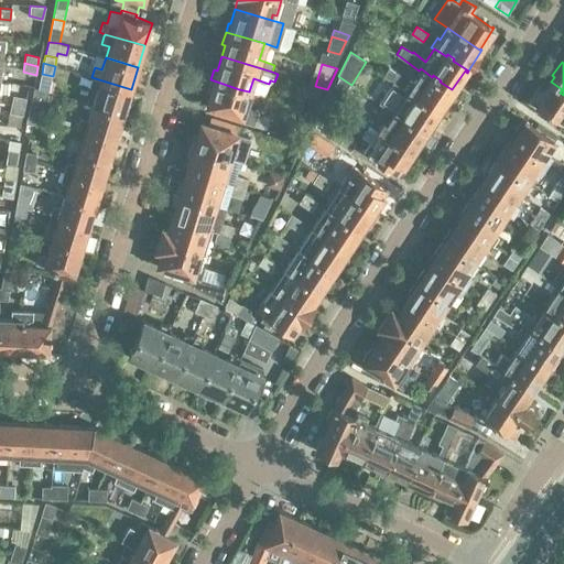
[(397,83),(401,75),(390,67),(384,75),(397,83)]
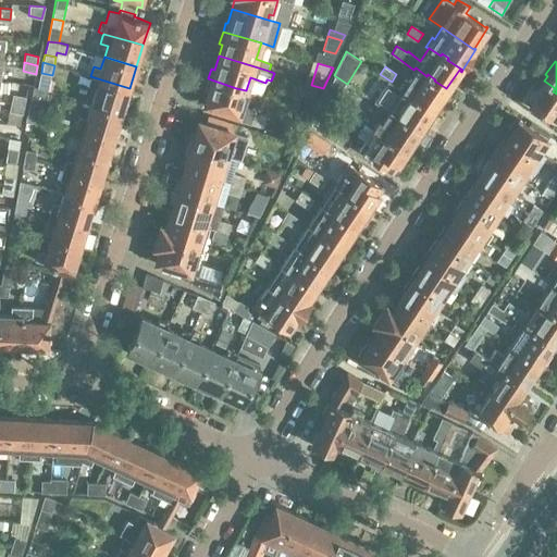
[(420,100),(433,109),(446,88),(434,81),(435,79),(428,74),(426,76),(416,67),(413,70),(400,88),(413,96),(413,95),(421,99),(420,100)]
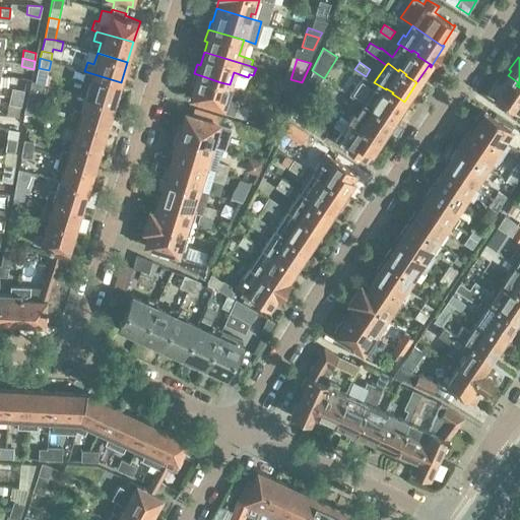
[(87,83),(83,99),(114,108),(121,82),(84,71),(81,81),(87,83)]
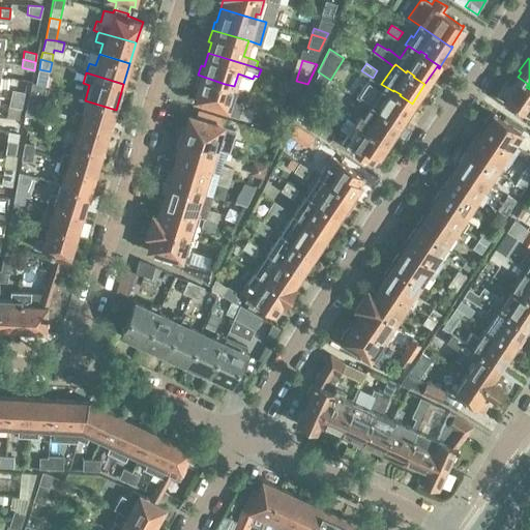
[(228,102),(234,86),(225,84),(198,75),(193,89),(196,90),(193,98),(222,108),(221,112),(249,121),(253,111),(240,108),(241,105),(233,101),(232,105),(228,102)]
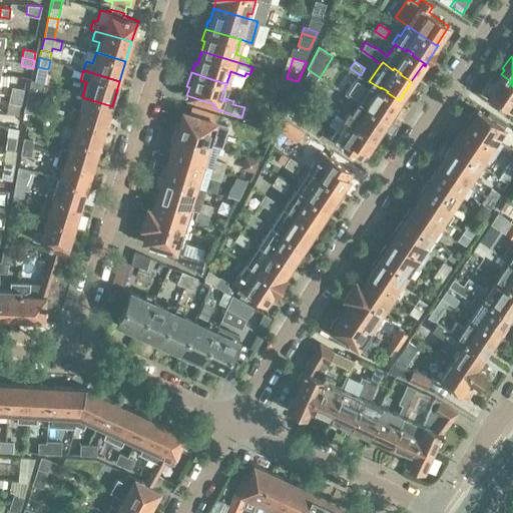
[(488,94),(487,95),(511,112),(512,109),(512,86),(509,84),(511,81),(501,74),(495,83),(493,82),(486,92),(488,94)]
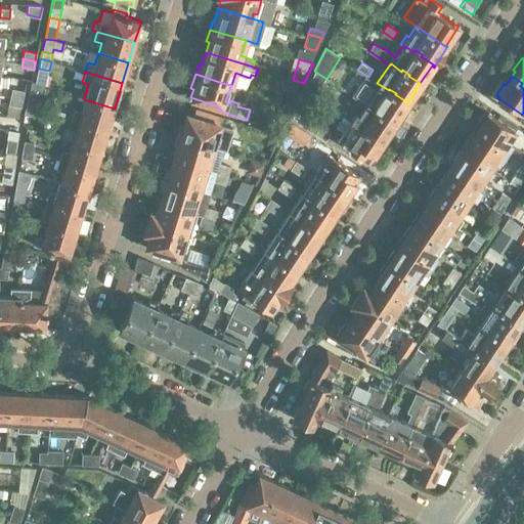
[(382,114),(394,122),(407,102),(395,94),(396,93),(389,89),(389,90),(377,83),(377,84),(365,77),(353,95),(364,103),(365,102),(376,110),(377,108),(383,113),(382,114)]
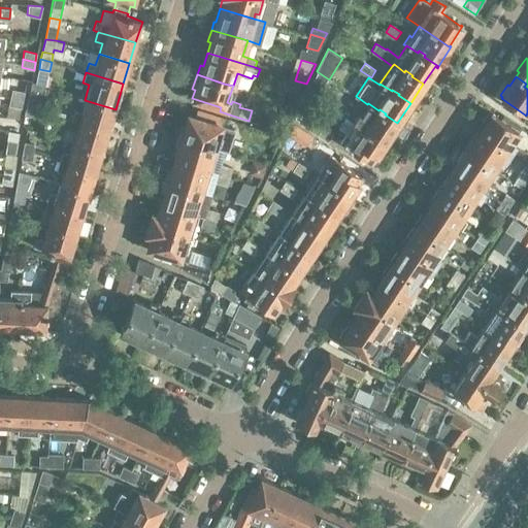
[(297,95),(302,85),(290,80),(287,92),(297,95)]
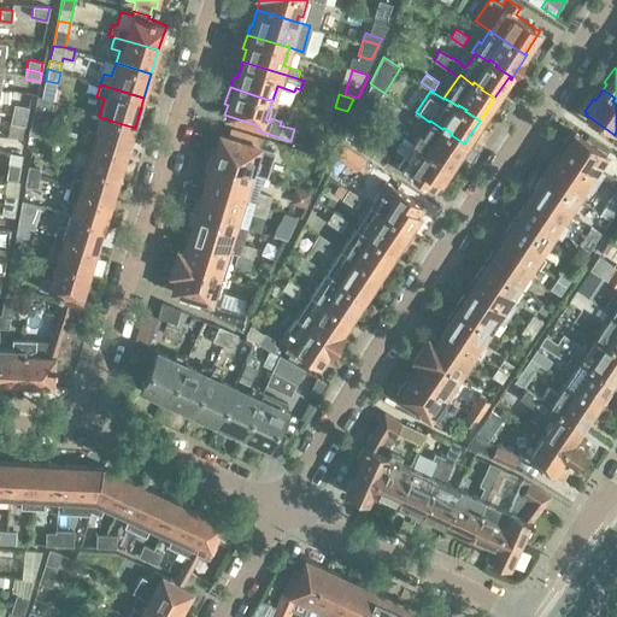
[(15,105),(12,115),(25,117),(28,107),(15,105)]
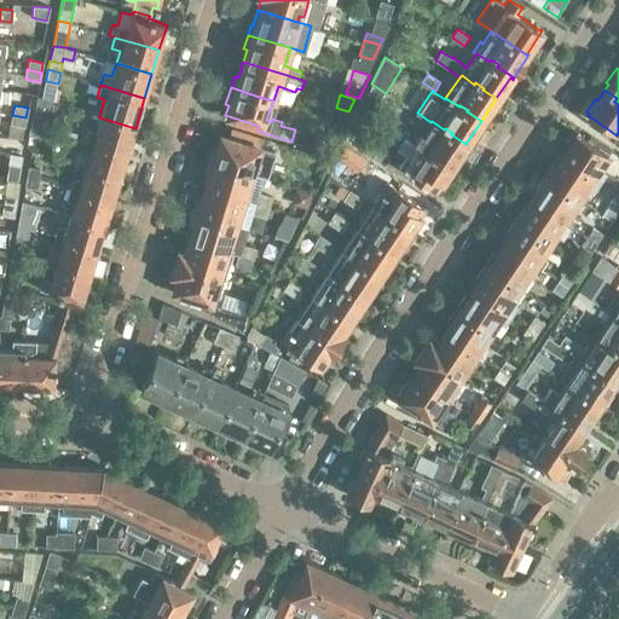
[(10,125),(24,127),(25,117),(12,115),(10,125)]
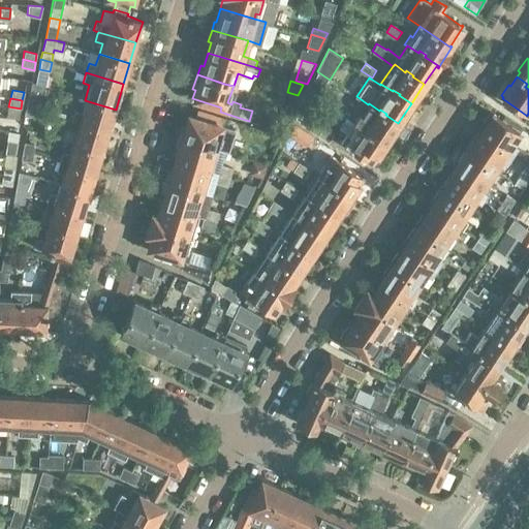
[(28,98),(26,105),(37,109),(38,100),(28,98)]
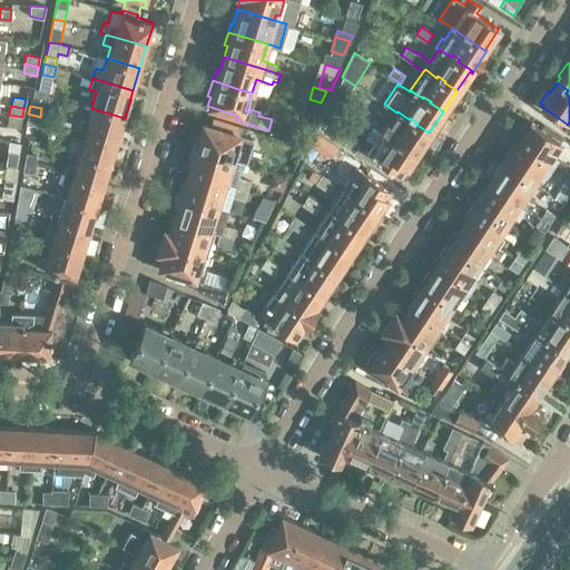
[(125,118),(91,108),(87,120),(80,119),(77,129),(117,141),(125,118)]
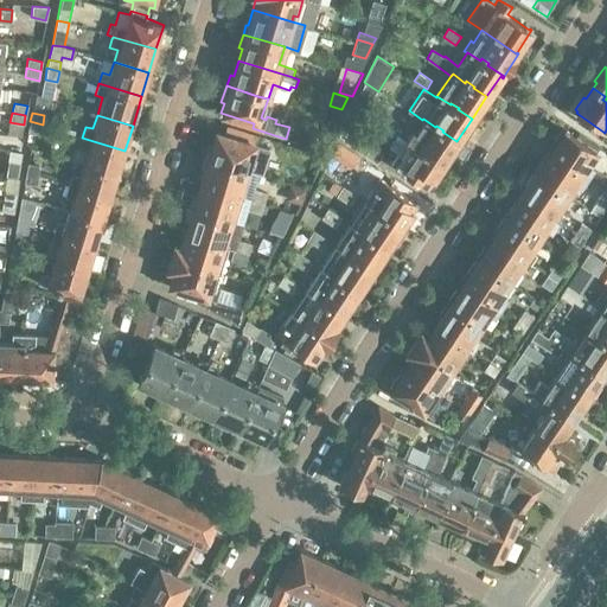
[(428,153),(442,163),(457,141),(442,132),(443,131),(436,126),(435,127),(423,119),(422,120),(414,133),(411,131),(406,140),(409,141),(421,148),(422,147),(429,152),(428,153)]
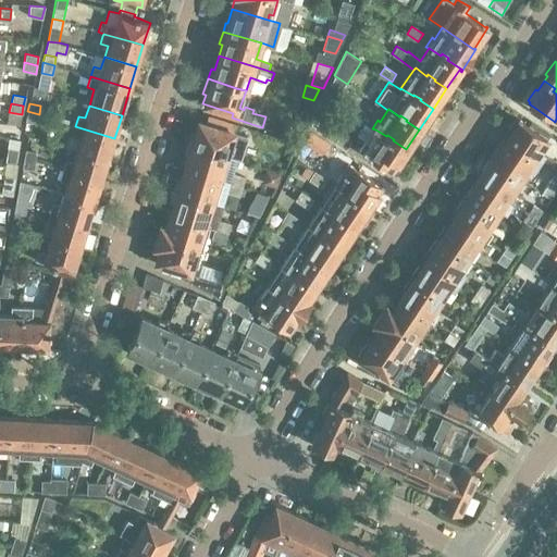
[(39,114),(27,111),(26,122),(37,124),(39,114)]
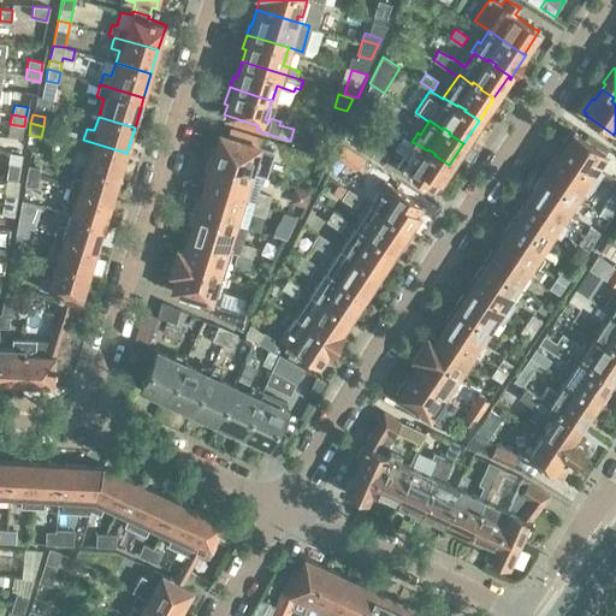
[(211,147),(208,157),(261,173),(270,148),(243,140),(219,132),(214,147),(211,147)]
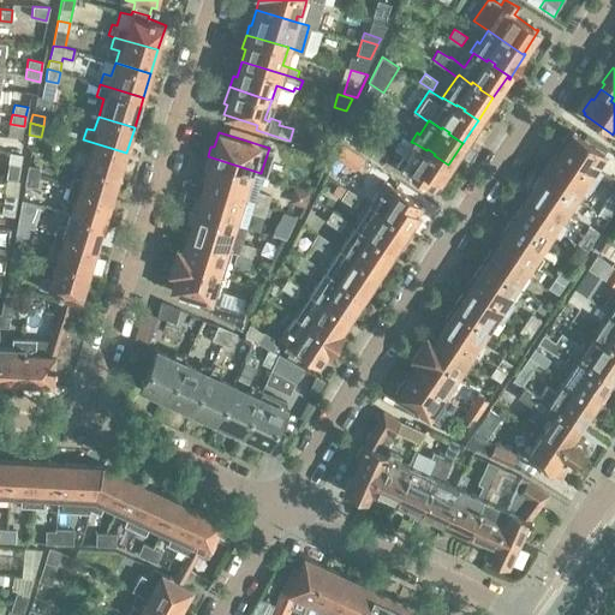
[(245,132),(243,139),(269,148),(274,150),(276,142),(245,132)]
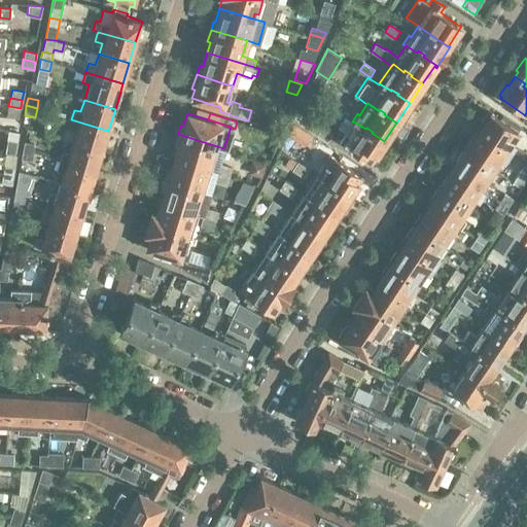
[(513,154),(518,147),(515,145),(516,144),(512,142),(518,132),(490,113),(489,114),(488,113),(481,125),(483,126),(479,132),(513,154)]
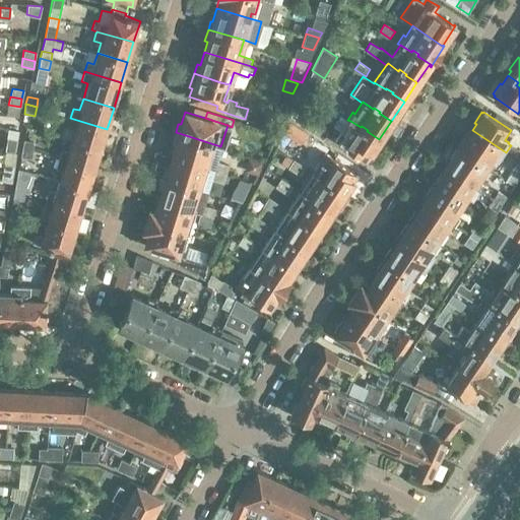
[(332,126),(340,131),(333,140),(365,161),(379,139),(367,131),(368,130),(362,126),(361,127),(350,121),(347,120),(340,115),(332,126)]
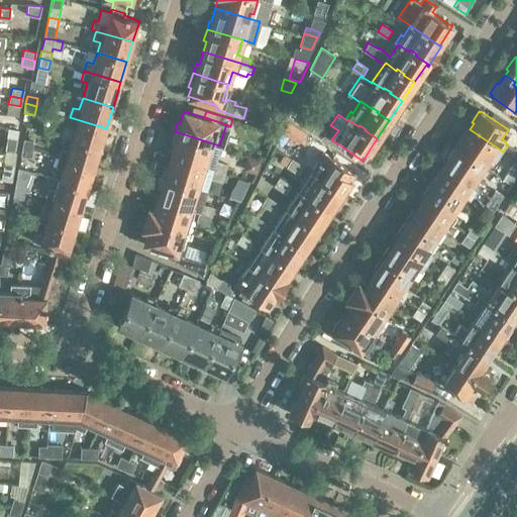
[(74,128),(70,138),(100,147),(106,128),(70,117),(67,126),(74,128)]
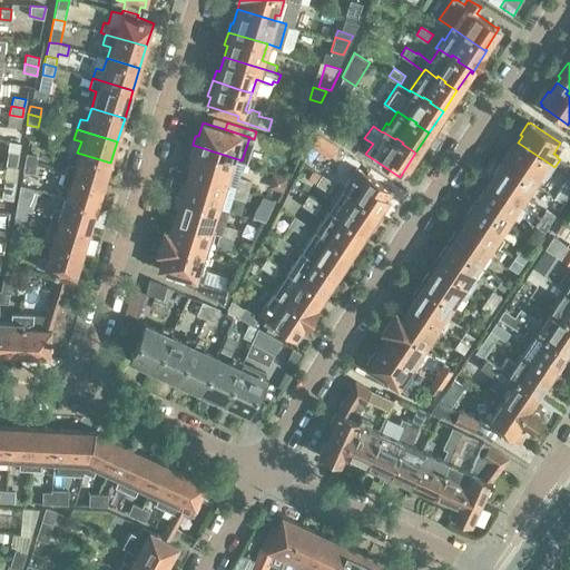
[(328,157),(336,147),(336,146),(318,134),(317,135),(313,140),(311,145),(328,157)]
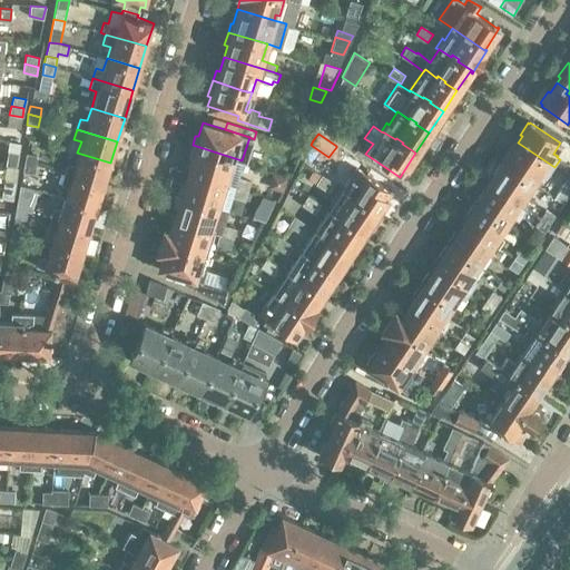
[(356,151),(361,144),(349,137),(344,144),(356,151)]
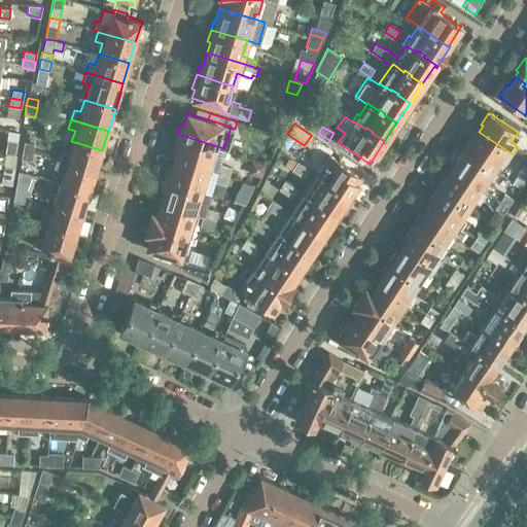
[(7,140),(18,142),(20,133),(9,131),(7,140)]
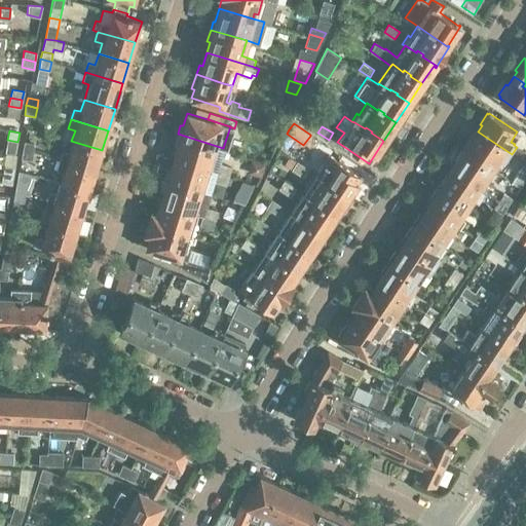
[(470,139),(463,149),(491,168),(498,157),(503,160),(509,153),(478,132),(478,130),(472,140),(470,139)]
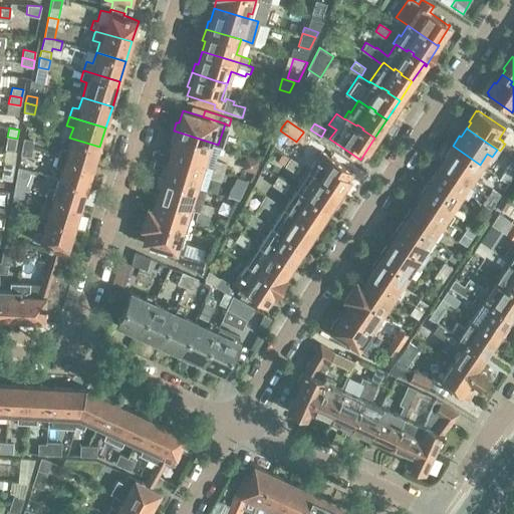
[(214,159),(218,145),(174,131),(170,143),(173,144),(170,154),(223,170),(226,162),(214,159)]
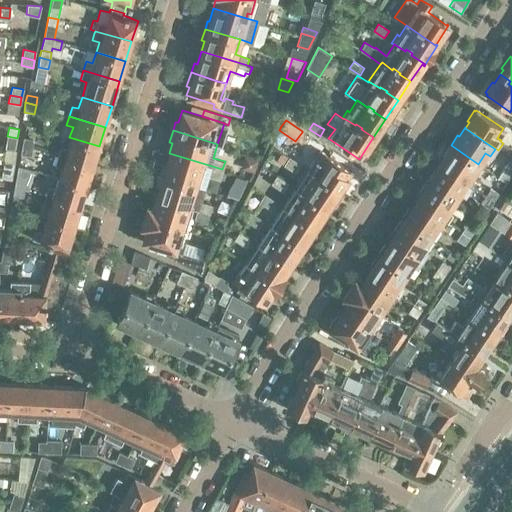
[(93,166),(99,146),(69,137),(66,148),(59,146),(56,155),(93,166)]
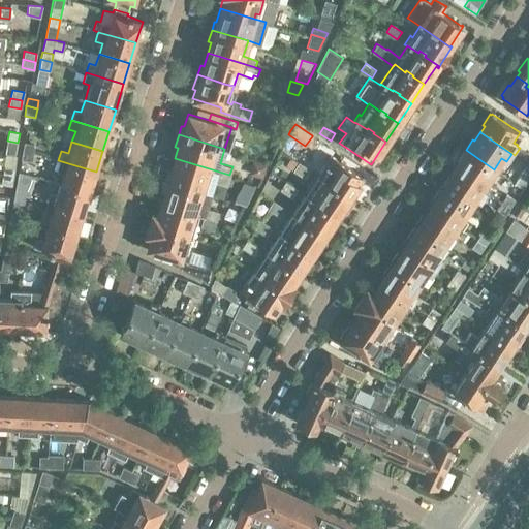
[(24,143),(23,150),(33,152),(35,145),(24,143)]
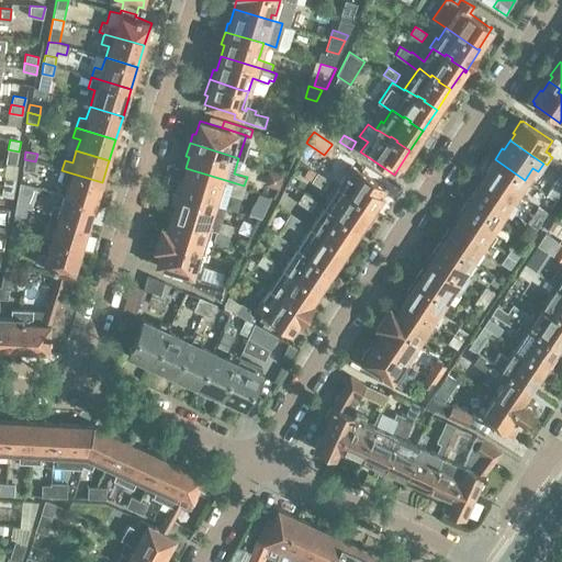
[(35,161),(24,159),(22,169),(33,171),(35,161)]
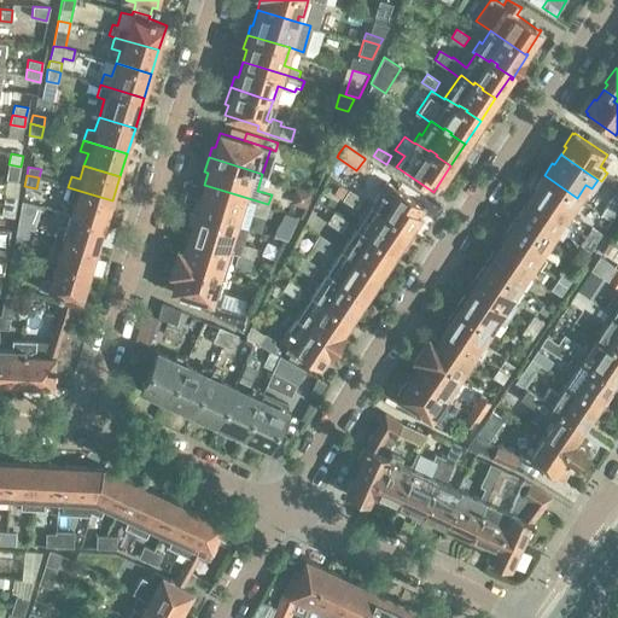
[(531,198),(569,223),(575,227),(579,219),(570,211),(577,198),(544,175),(535,190),(536,191),(531,198)]
